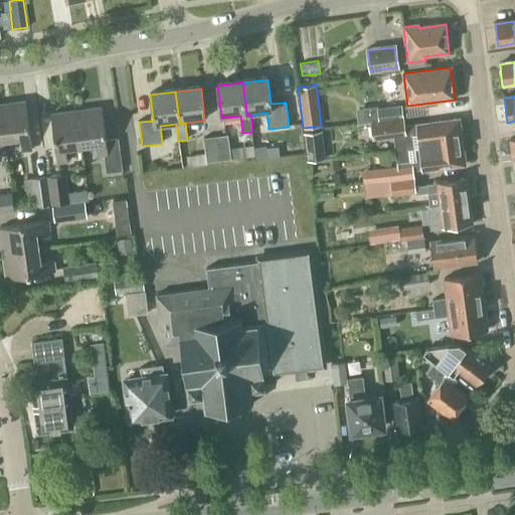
[(19,152),(29,150),(23,102),(0,105),(0,118),(3,140),(18,138),(19,152)]
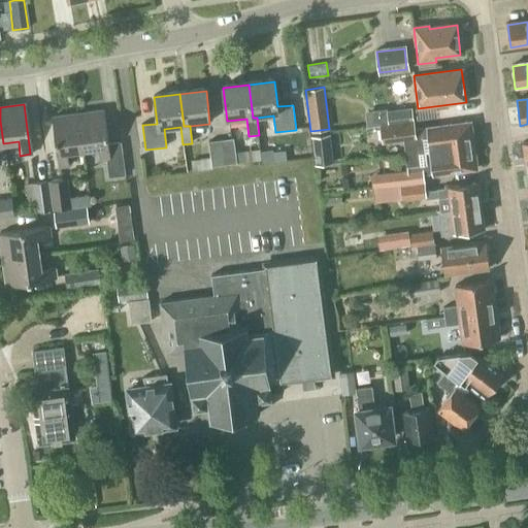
[(390,125),(414,121),(413,109),(388,112),(390,125)]
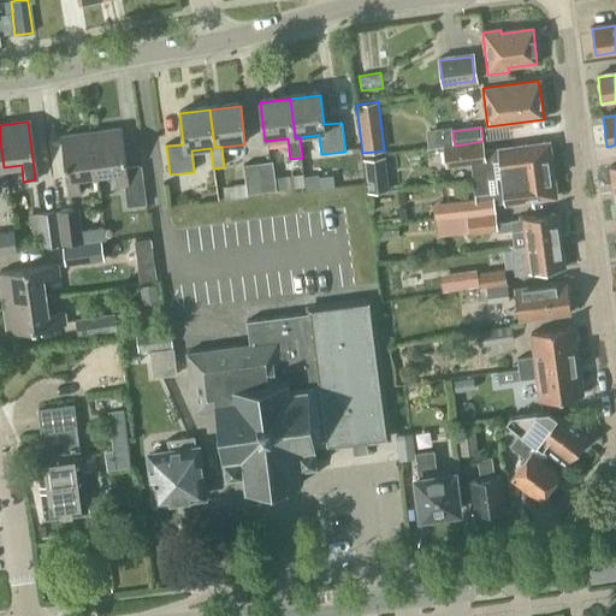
[(126,208),(144,206),(140,167),(124,169),(119,130),(89,134),(95,176),(113,173),(116,189),(124,188),(126,208)]
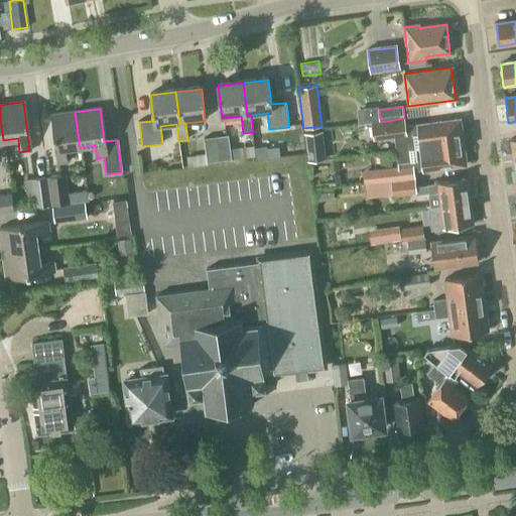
[(65,149),(80,147),(75,112),(49,115),(55,163),(66,162),(65,149)]
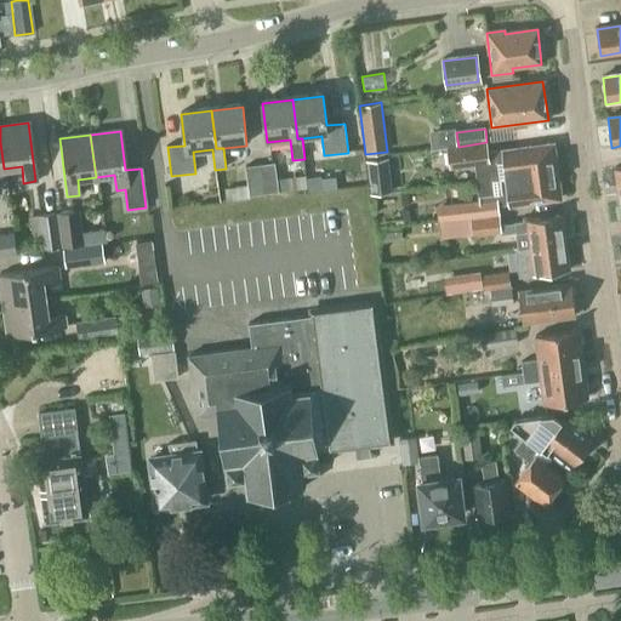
[(557,171),(553,144),(518,149),(502,152),(489,154),(486,142),(459,147),(449,148),(451,169),(476,165),(478,182),(557,171)]
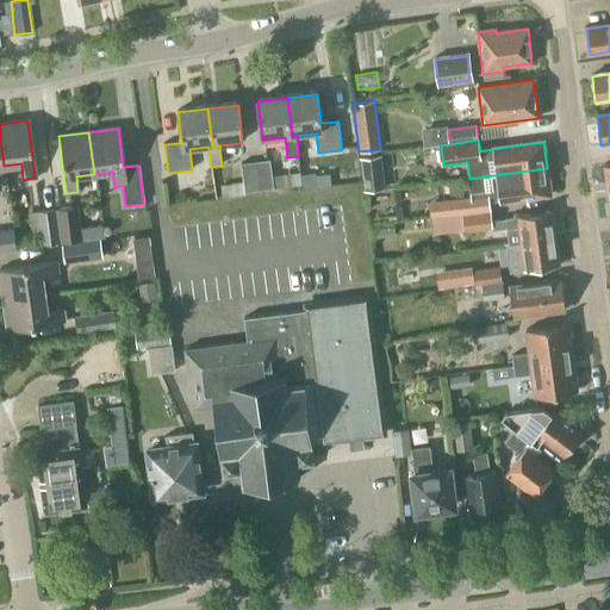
[(387,188),(383,154),(362,156),(367,191),(387,188)]
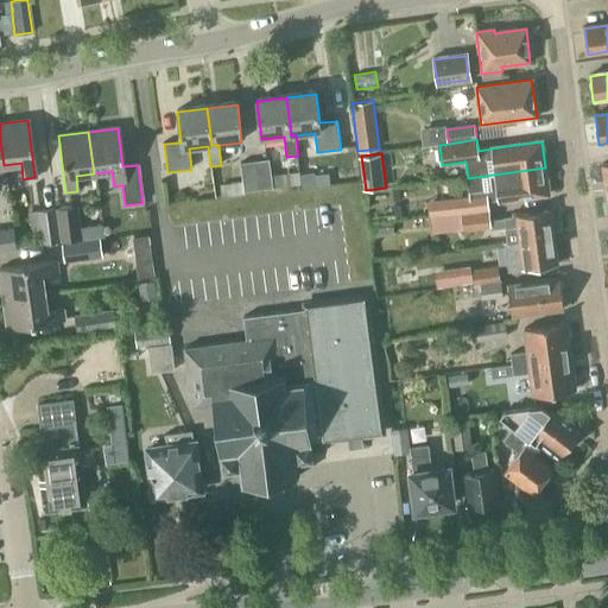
[(273,188),(270,158),(254,160),(258,190),(273,188)]
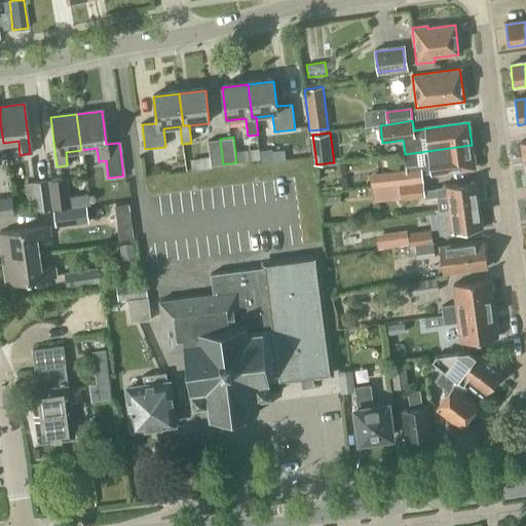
[(209,157),(210,166),(223,164),(220,139),(207,140),(209,157)]
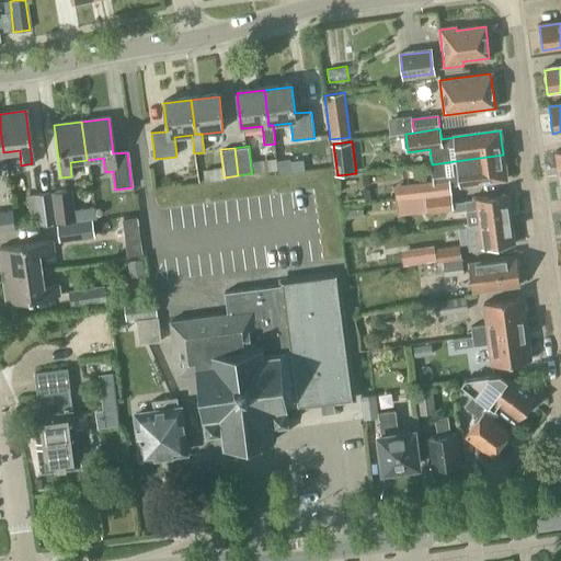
[(461,185),(506,180),(503,155),(432,164),(434,180),(393,184),(396,199),(425,196),(450,193),(449,185),(461,184),(461,185)]
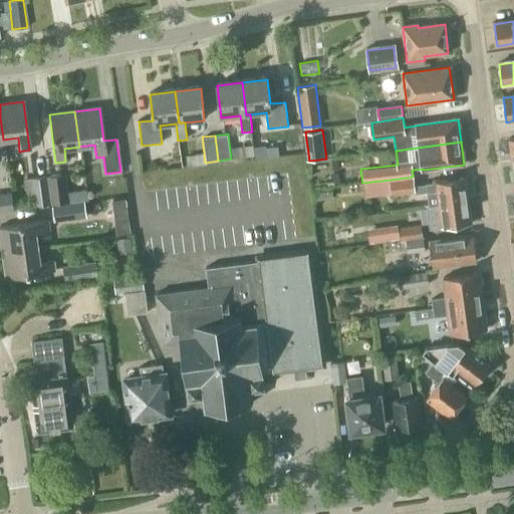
[(265,148),(266,159),(279,157),(277,147),(265,148)]
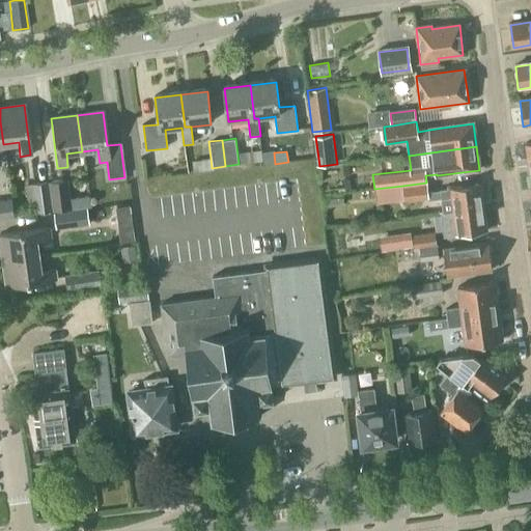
[(212,168),(211,159),(192,162),(193,173),(213,170),(212,168)]
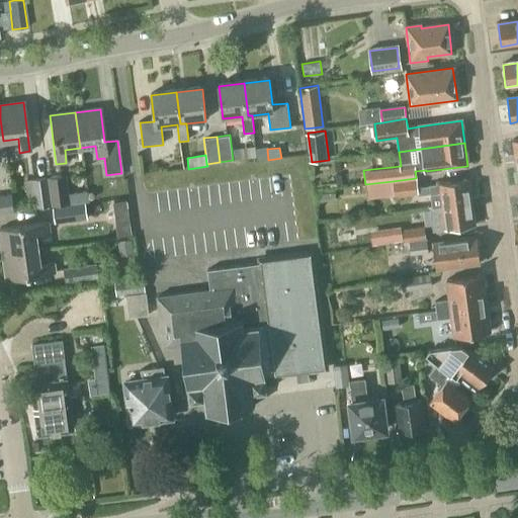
[(46,177),(50,204),(51,204),(51,205),(70,202),(66,173),(46,177)]
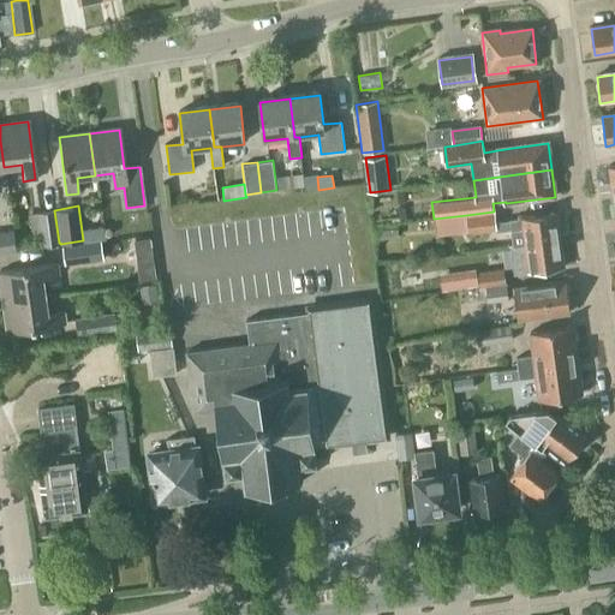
[(42,245),(59,243),(54,210),(39,213),(41,234),(42,245)]
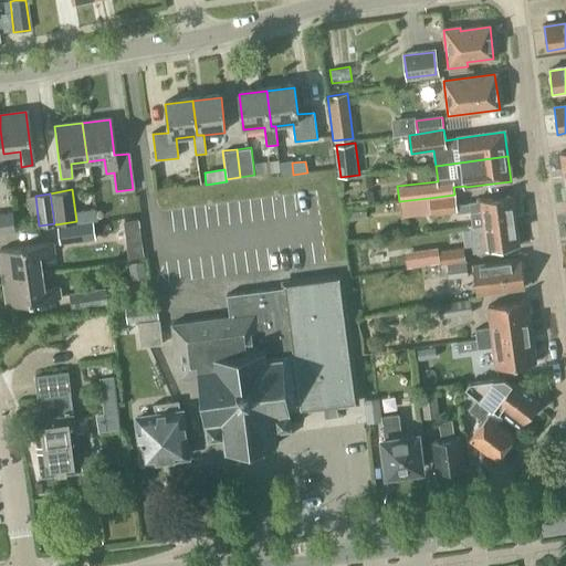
[(469,205),(459,206),(456,206),(454,195),(429,198),(430,215),(457,211),(457,213),(470,211),(471,227),(484,226),(484,224),(515,220),(513,197),(468,202),(469,205)]
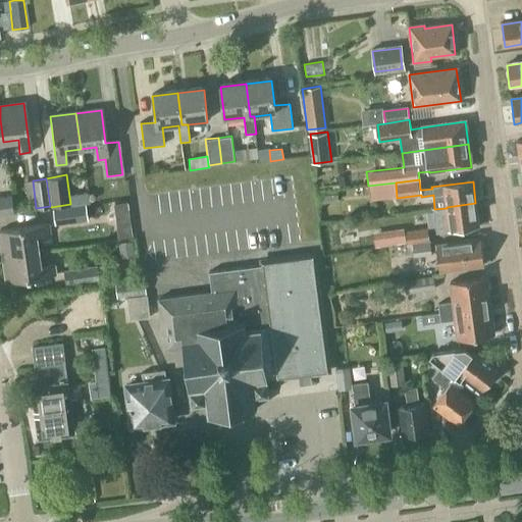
[(35,199),(33,180),(25,181),(28,200),(35,199)]
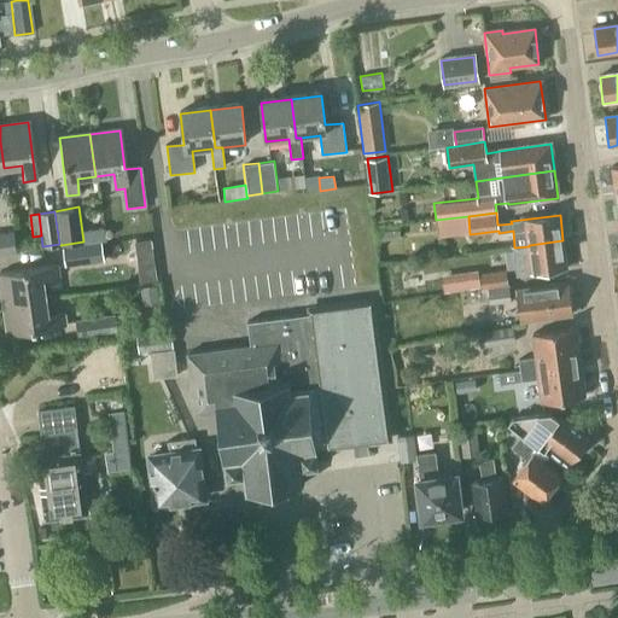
[(0,254),(17,252),(13,231),(0,232),(0,254)]
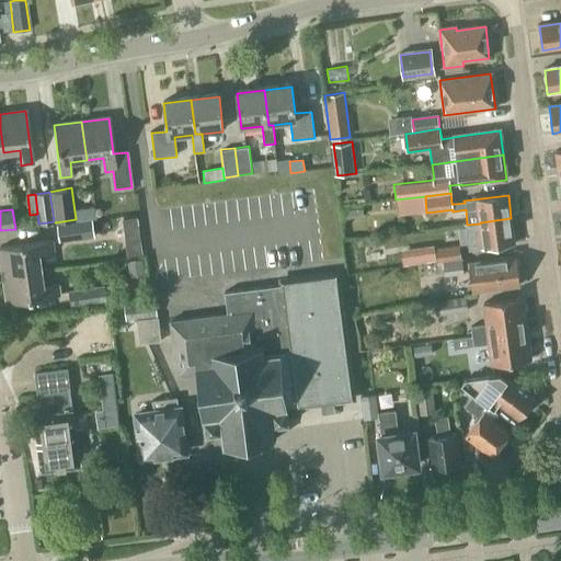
[(137,217),(122,219),(124,232),(125,232),(139,230),(137,217)]
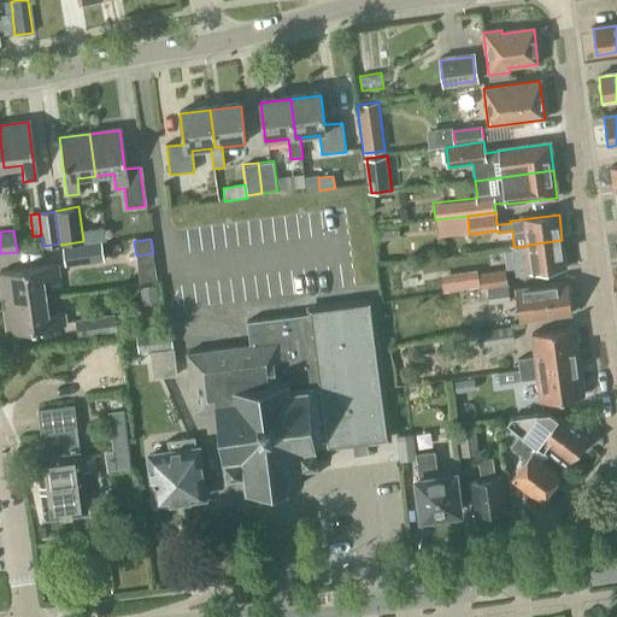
[(516,275),(565,269),(562,240),(528,245),(528,246),(513,247),(512,248),(516,275)]
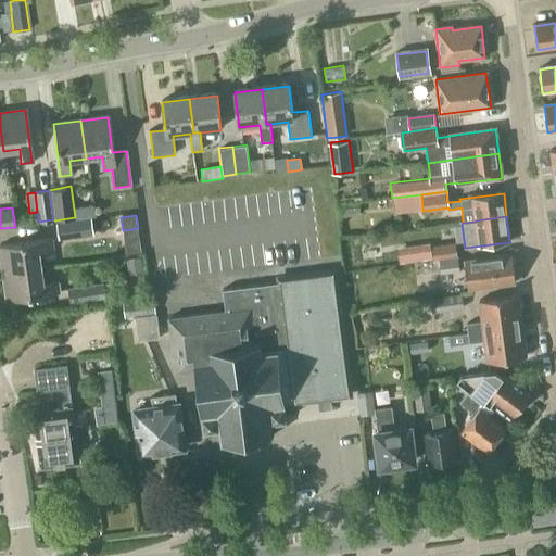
[(95,235),(91,217),(55,222),(58,240),(95,235)]
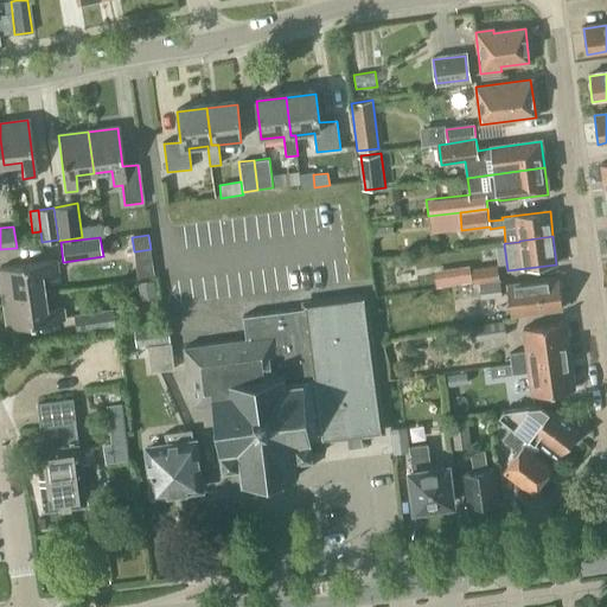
[(0,286),(1,298),(43,293),(40,274),(56,272),(55,260),(0,267),(0,286)]
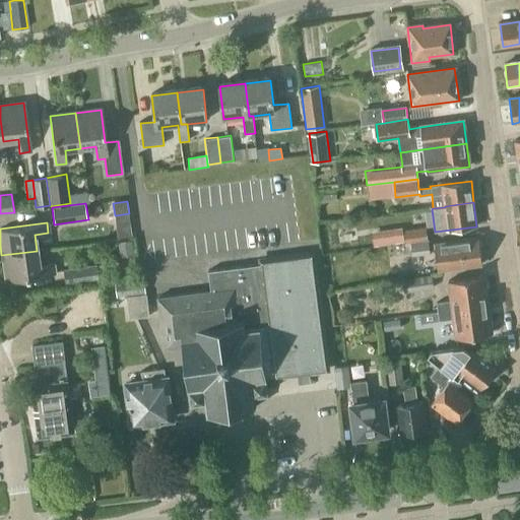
[(427,241),(426,226),(402,230),(402,228),(371,232),(373,247),(404,243),(404,244),(427,241)]
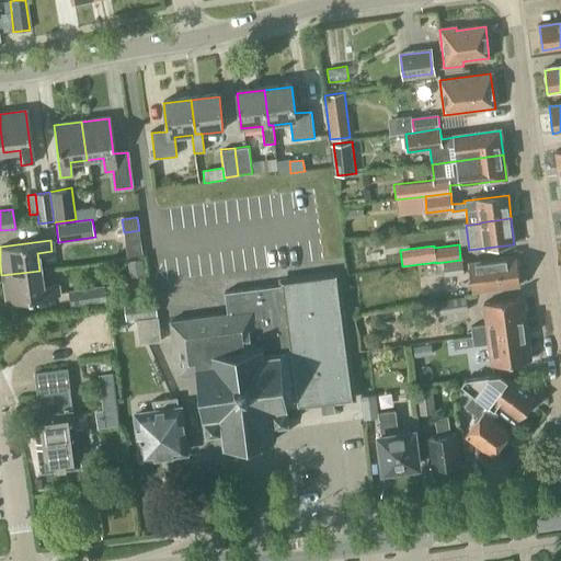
[(145,275),(142,259),(127,261),(129,277),(145,275)]
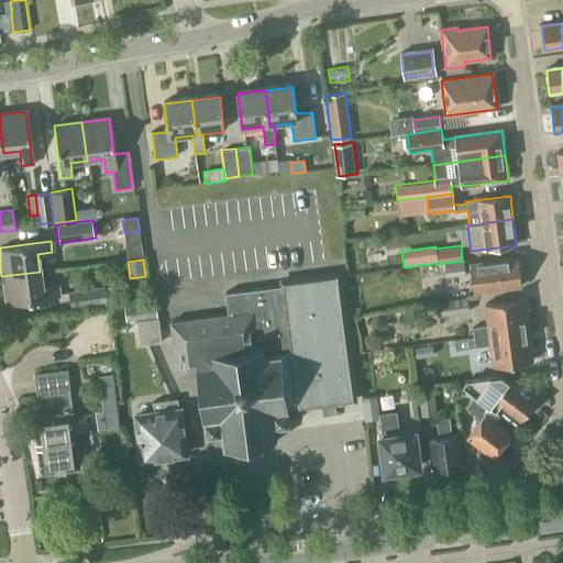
[(473,293),(521,287),(518,260),(470,266),(473,293)]
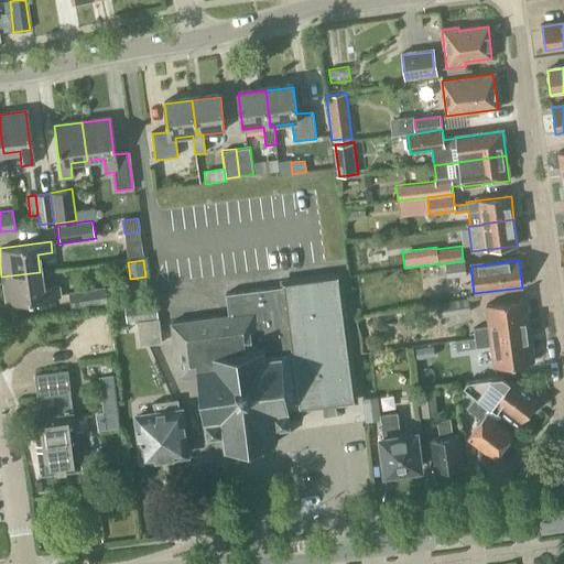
[(466,274),(464,261),(445,263),(446,277),(466,274)]
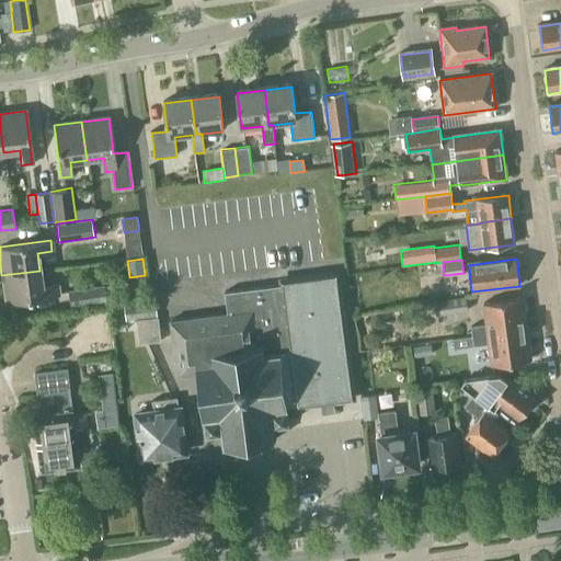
[(6,301),(57,295),(56,284),(42,286),(39,271),(1,275),(6,301)]
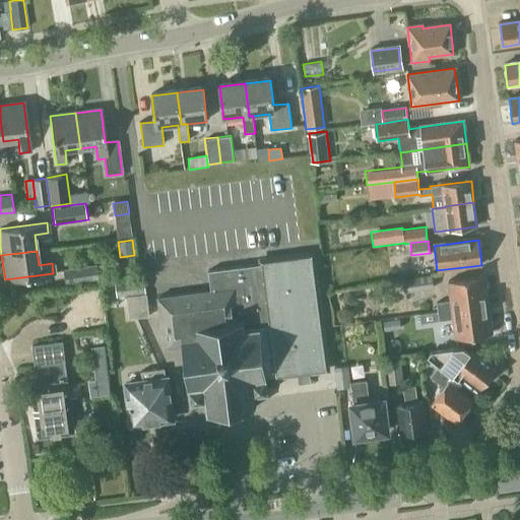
[(275,378),(309,373),(327,371),(313,254),(261,260),(262,265),(209,271),(211,291),(157,299),(165,349),(183,347),(189,403),(204,402),(205,414),(219,413),(220,423),(242,419),(241,410),(254,408),(253,395),(267,393),(265,377),(275,376),(275,378)]
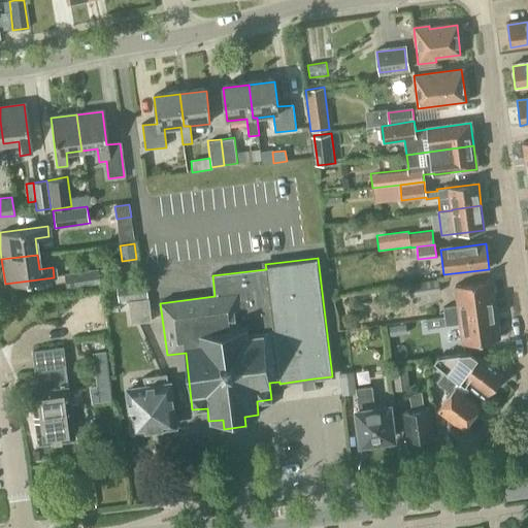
[(100,283),(98,268),(64,273),(66,288),(100,283)]
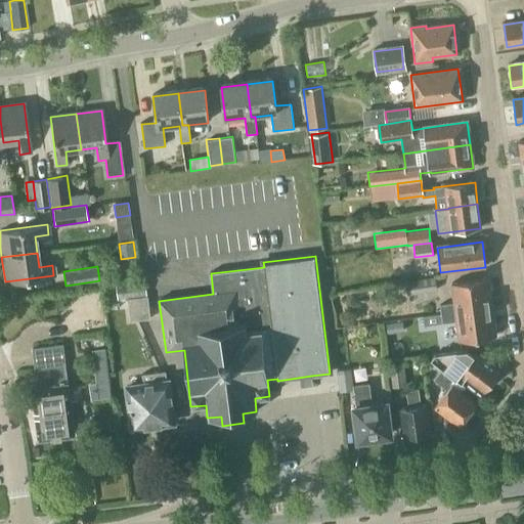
[(437,290),(435,276),(404,281),(406,294),(437,290)]
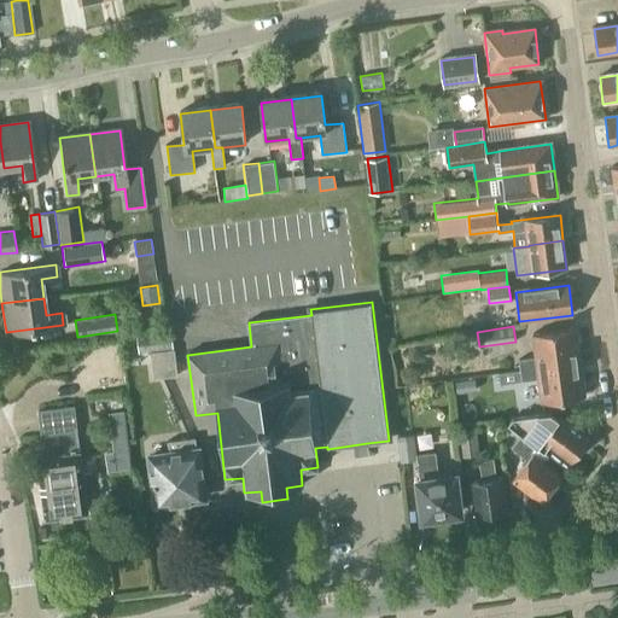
[(519,371),(578,363),(575,330),(532,334),(535,357),(517,360),(519,371)]
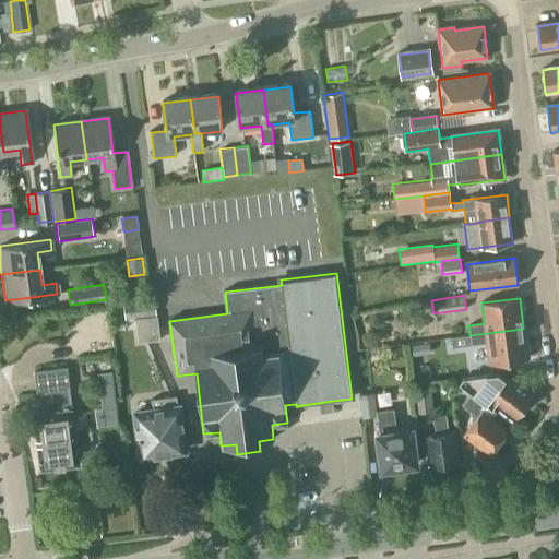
[(157,316),(155,299),(122,302),(125,319),(157,316)]
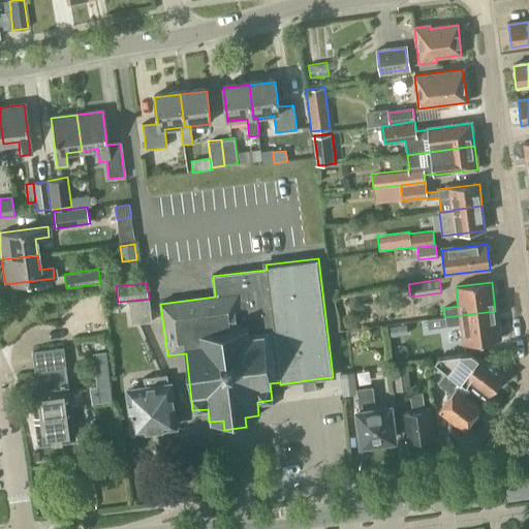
[(132,325),(152,323),(150,300),(129,302),(132,325)]
